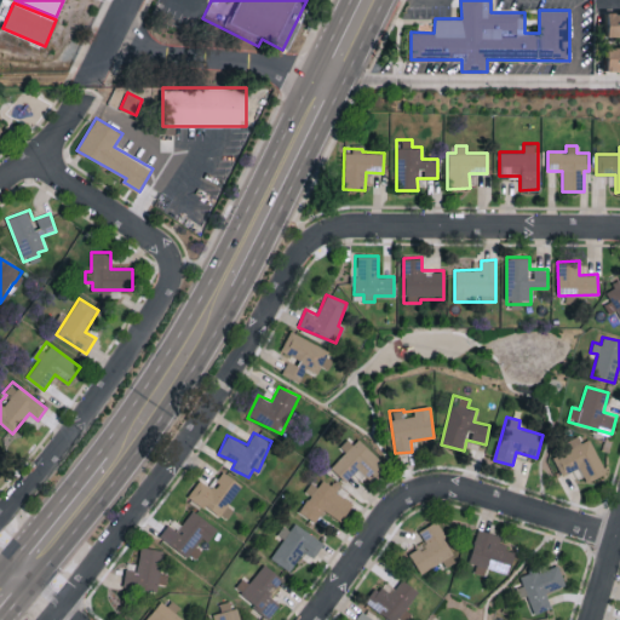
[(562,476),(579,468),(586,482),(606,472),(589,438),(580,442),(578,435),(568,440),(572,447),(552,457),(562,476)]
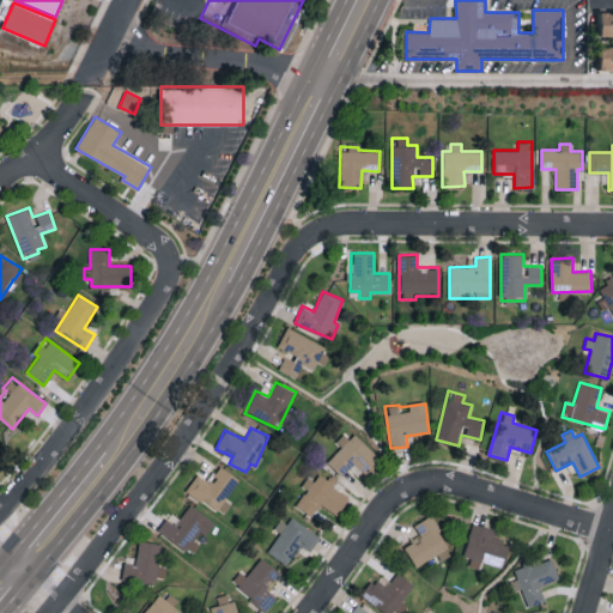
[(325,460),(343,477),(353,463),(365,473),(378,459),(350,432),(325,460)]
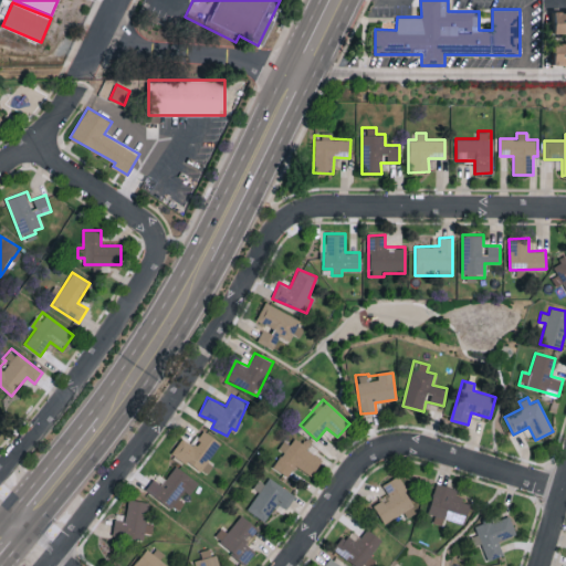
[(192,444),(182,437),(171,451),(200,472),(221,442),(203,430),(192,444)]
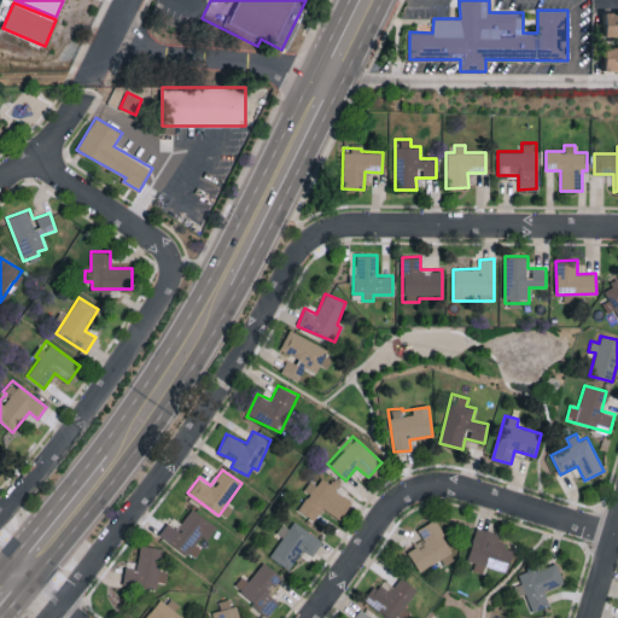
[(339,519),(353,499),(320,479),(314,490),(312,488),(297,509),(314,520),(321,508),(339,519)]
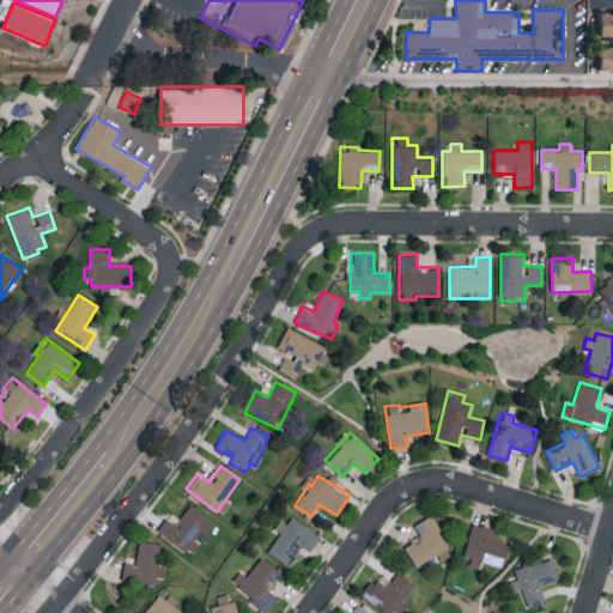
[(213,520),(188,504),(176,525),(165,517),(157,532),(194,553),(213,520)]
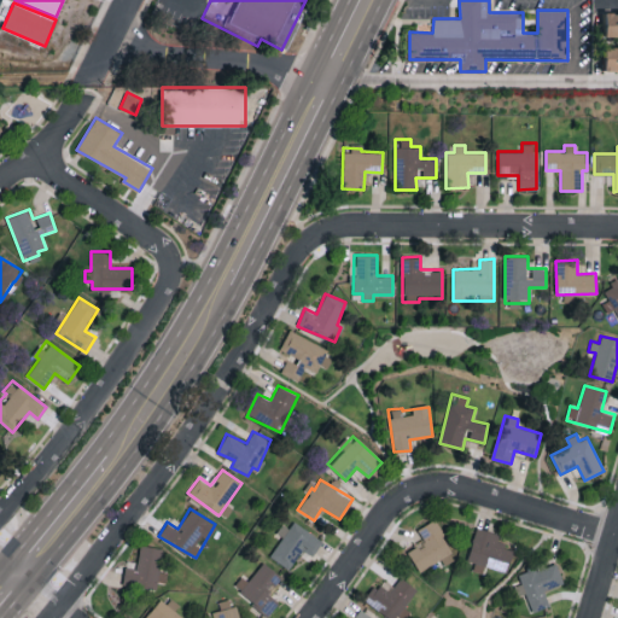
[(407,551),(420,573),(453,555),(452,553),(455,551),(437,518),(418,529),(425,541),(407,551)]
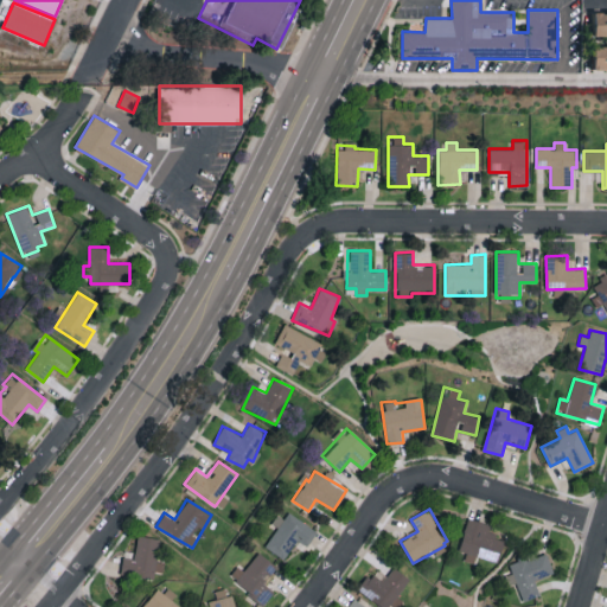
[(307,547),(317,531),(288,511),(282,519),(281,518),(262,544),(283,560),(298,540),(307,547)]
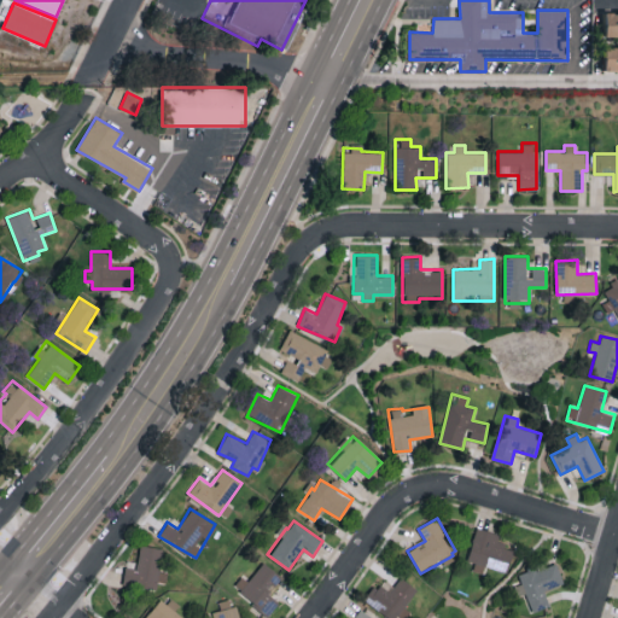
[(467,560),(476,563),(473,571),(483,573),(485,566),(508,572),(514,548),(496,543),(499,534),(477,526),(467,560)]
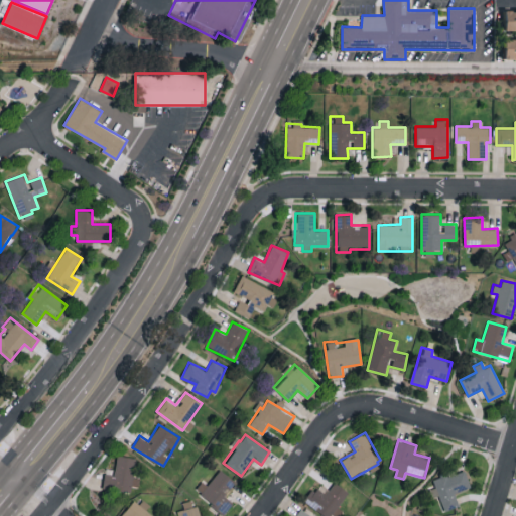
[(105,473),(102,487),(131,492),(132,485),(139,487),(140,478),(132,477),(136,458),(117,455),(114,475),(105,473)]
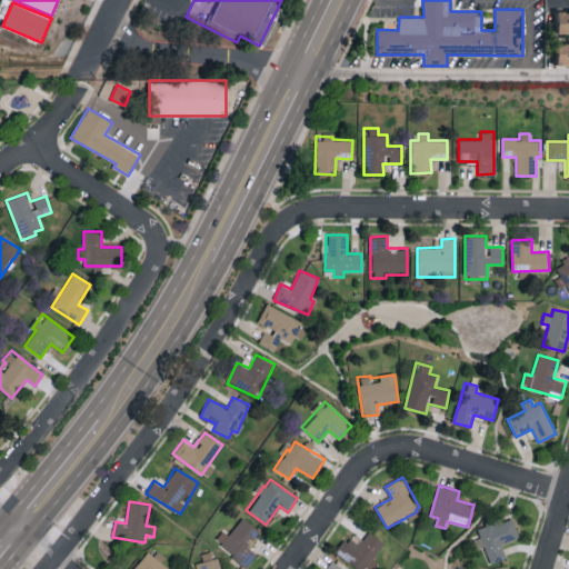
[(260,533),(243,517),(227,535),(222,530),(216,538),(246,567),(256,556),(247,547),(260,533)]
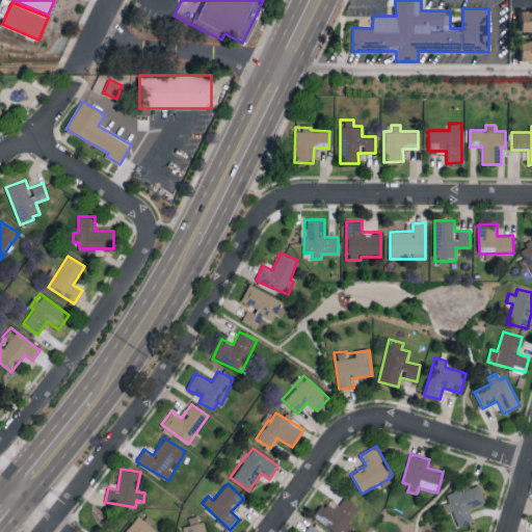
[(473,522),(469,508),(485,503),(479,483),(446,494),(456,527),(473,522)]
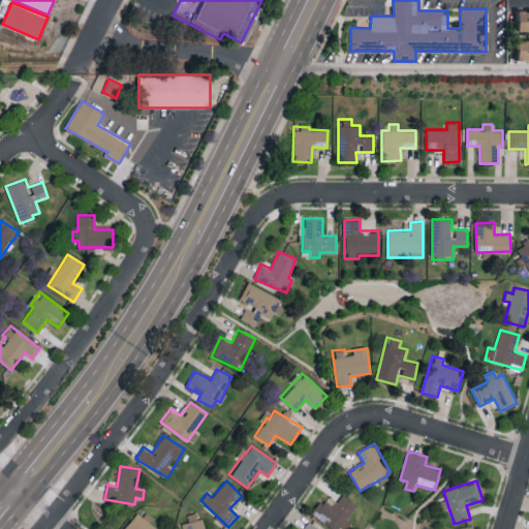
[(332,507),(320,499),(311,514),(334,528),(340,528),(358,504),(341,493),(332,507)]
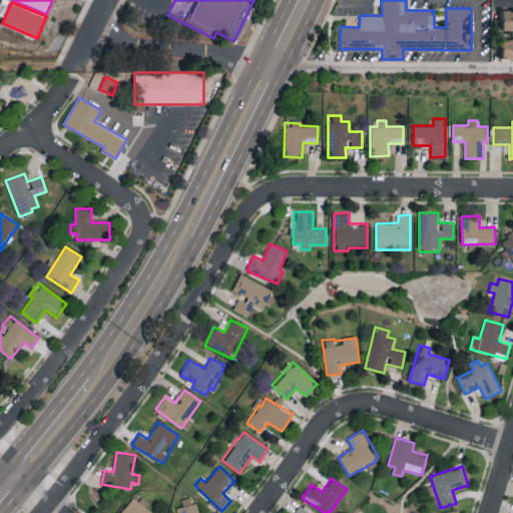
[(152,512),(144,507),(149,501),(142,496),(138,501),(131,496),(119,512),(152,512)]
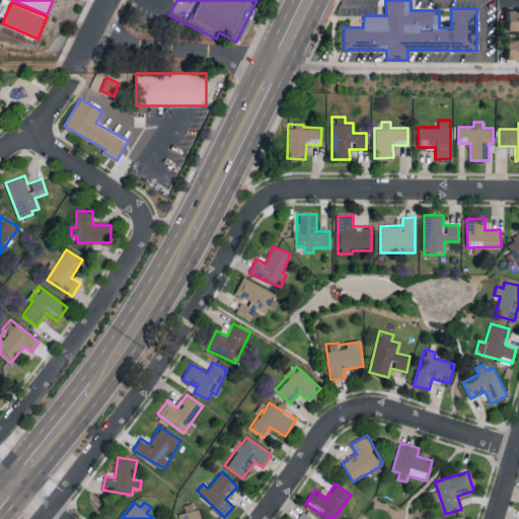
[(200,518),(197,502),(183,505),(184,511),(178,513),(178,518),(200,518)]
